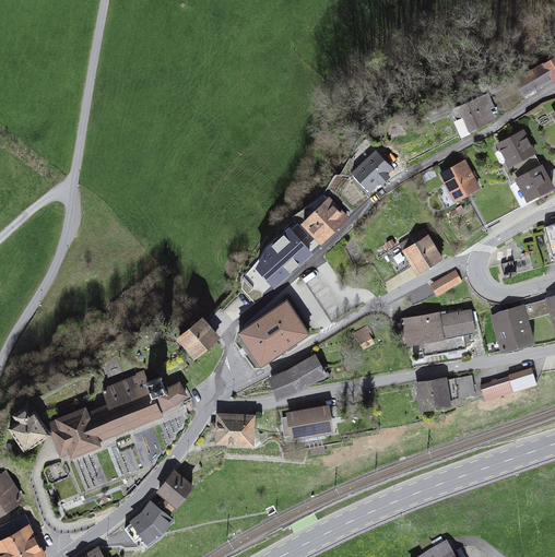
[(554,58),(553,55),(511,81),(521,95),(554,73),(554,58)]
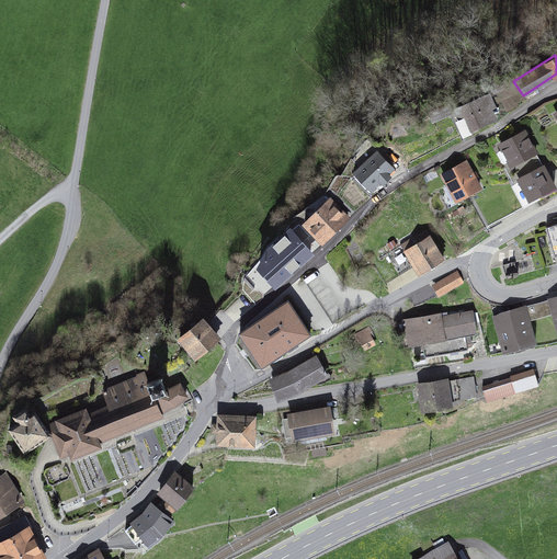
[(500,91),(464,105),(474,128),(509,114),(500,91)]
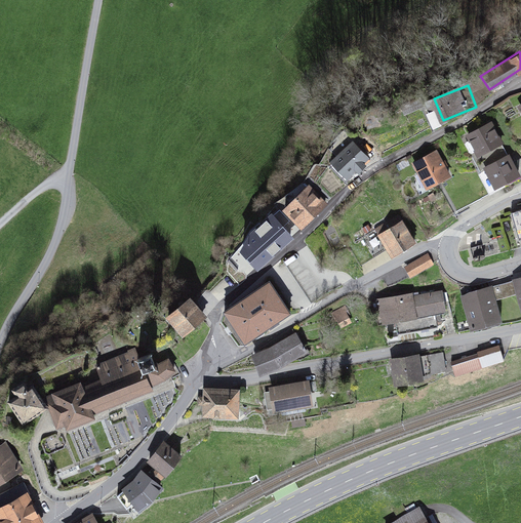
[(496,118),(468,133),(481,158),(510,142),(496,118)]
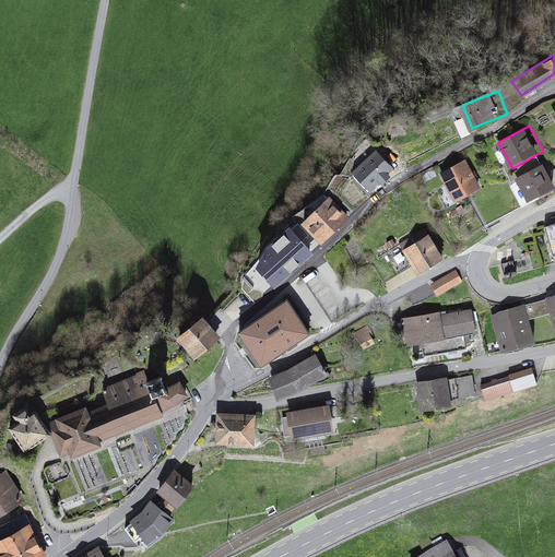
[(376,151),(350,174),(367,192),(393,169),(376,151)]
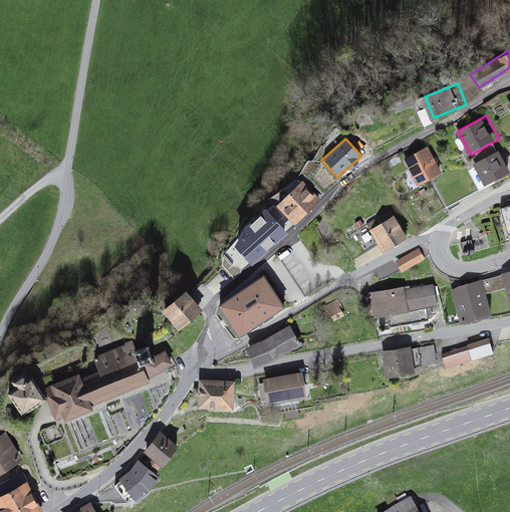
[(430,144),(407,158),(422,186),(446,172),(430,144)]
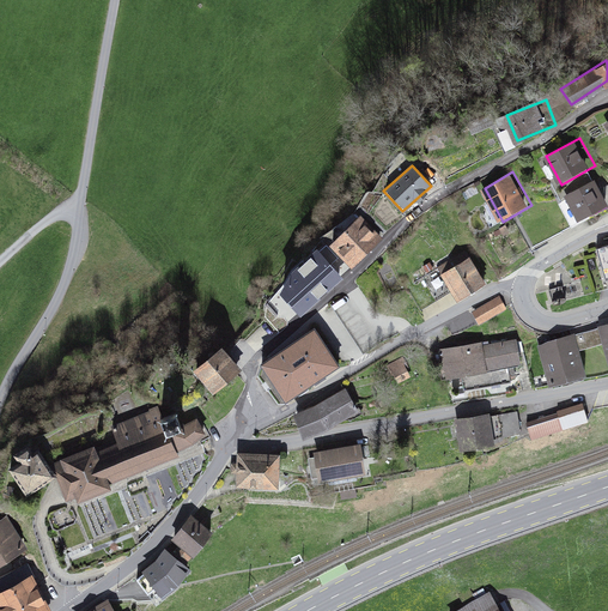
[(607,197),(597,177),(570,193),(584,221),(607,206),(607,197)]
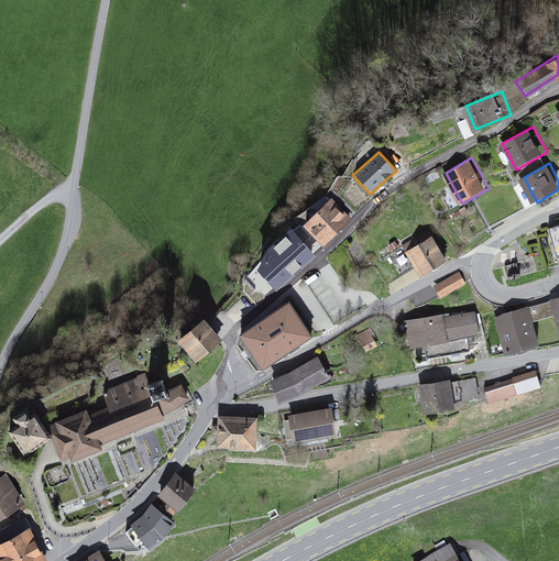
[(327,196),(300,222),(319,241),(346,216),(327,196)]
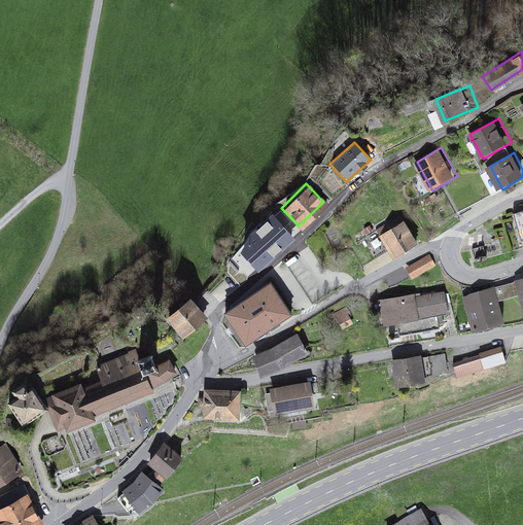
[(407,215),(382,230),(396,255),(421,242),(407,215)]
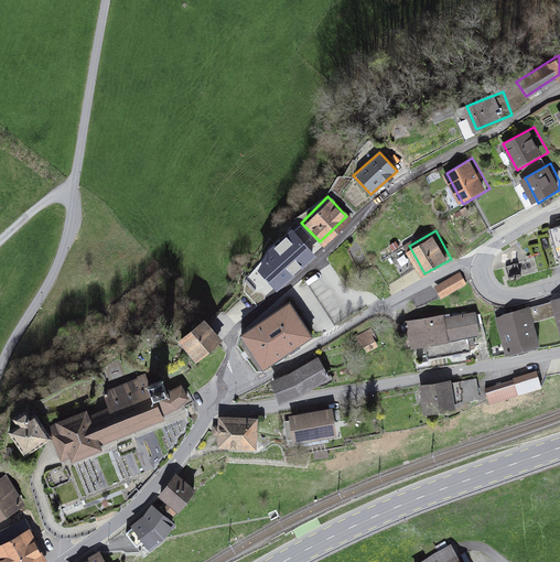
[(302,252),(282,238),(261,268),(281,282),(302,252)]
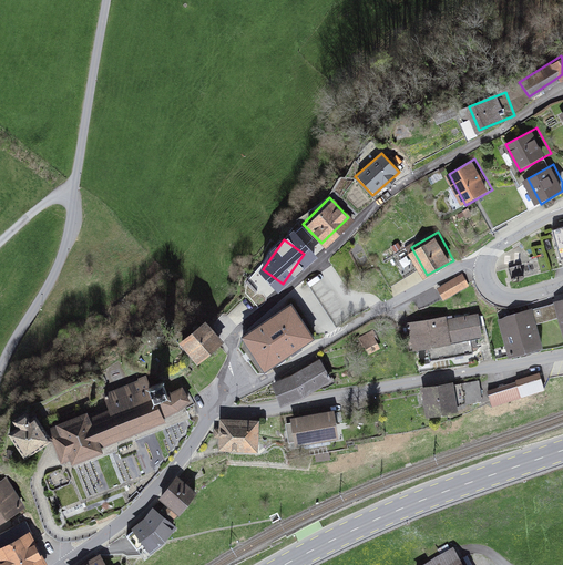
[(460,271),(436,285),(442,299),(468,286),(460,271)]
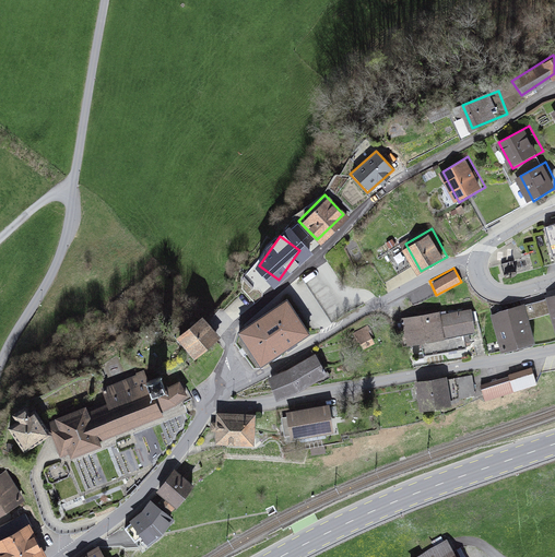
[(554,293),(541,297),(554,335),(554,334),(554,293)]
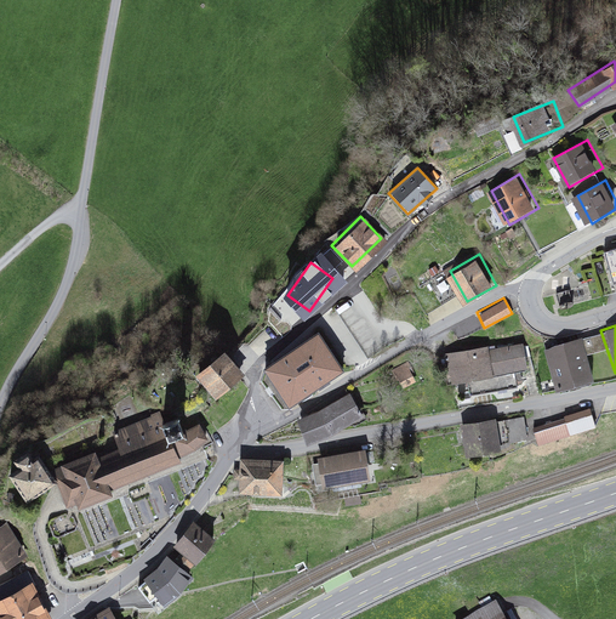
[(314,335),(264,369),(289,404),(338,370),(314,335)]
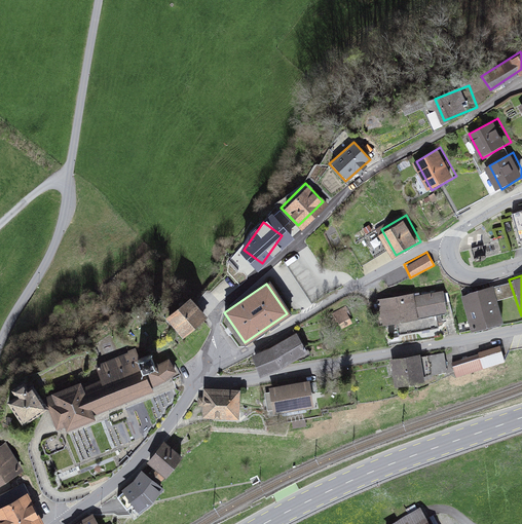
[(490,287),(457,297),(469,332),(501,322),(490,287)]
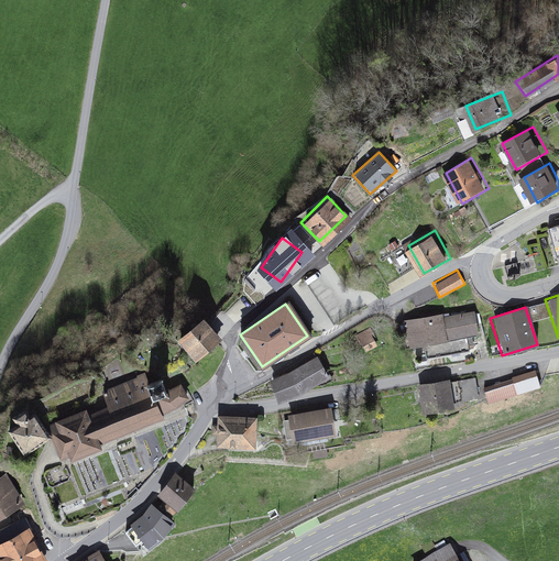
[(474,310),(405,319),(408,344),(426,342),(427,349),(479,342),(474,310)]
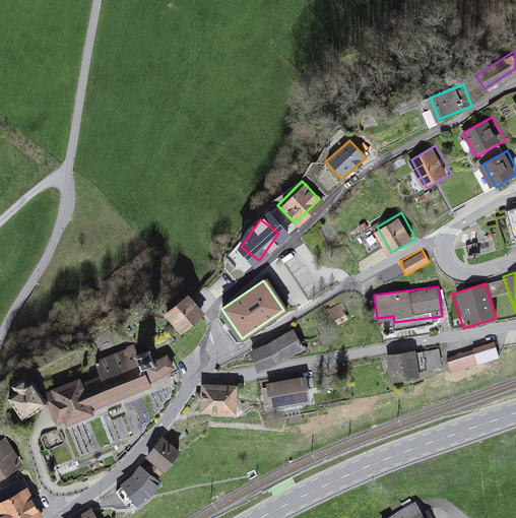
[(185,296),(166,314),(180,328),(198,310),(185,296)]
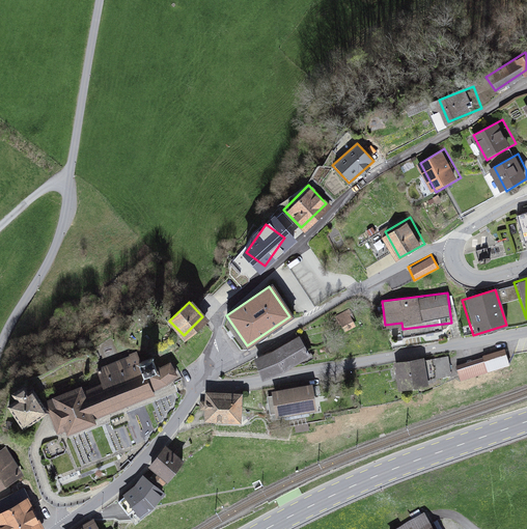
[(349,311),(337,317),(343,328),(355,322),(349,311)]
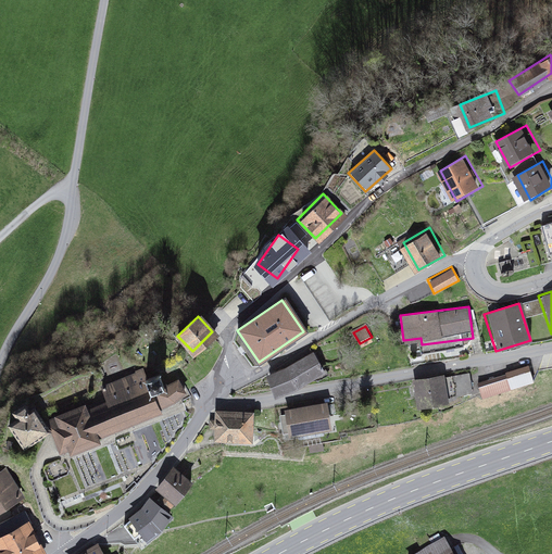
[(312,349),(264,373),(275,393),(323,369),(312,349)]
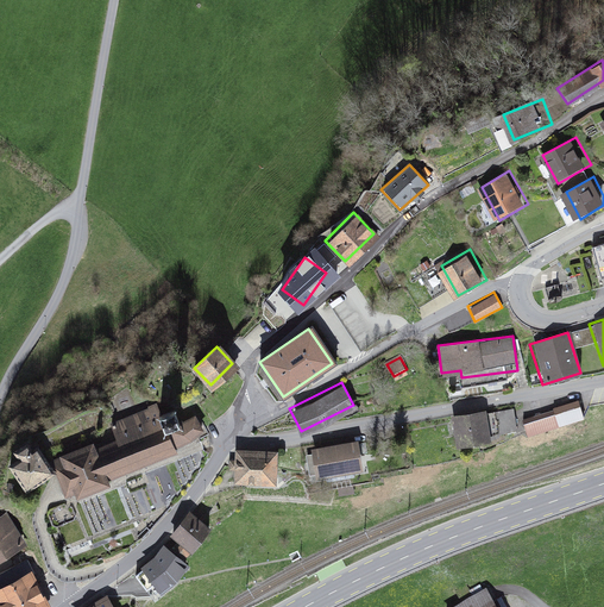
[(584,399),(527,418),(533,435),(589,417),(584,399)]
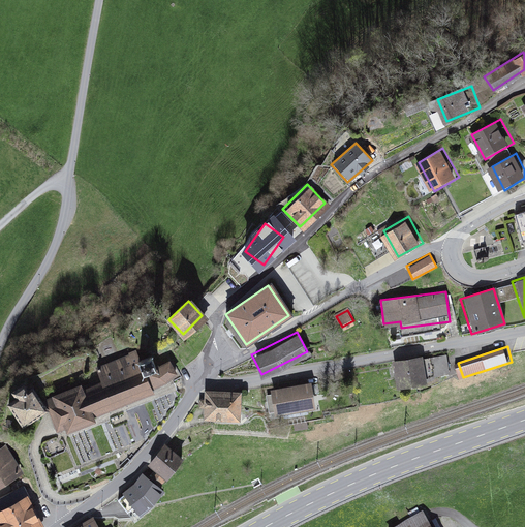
[(106,377),(60,396),(75,432),(105,421),(103,416),(159,394),(156,385),(173,378),(163,355),(147,363),(142,350),(102,366),(106,377)]
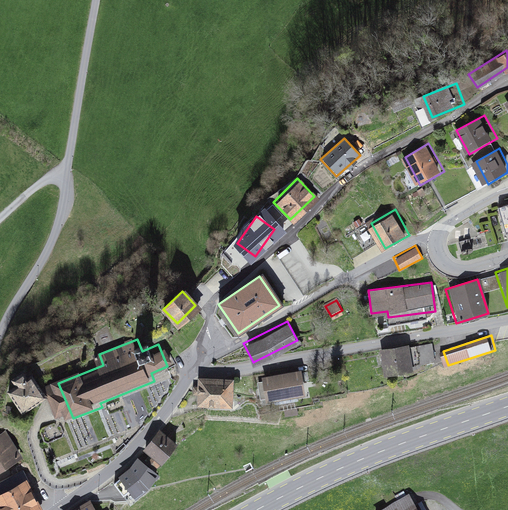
[(434,341),(384,350),(387,371),(437,363),(434,341)]
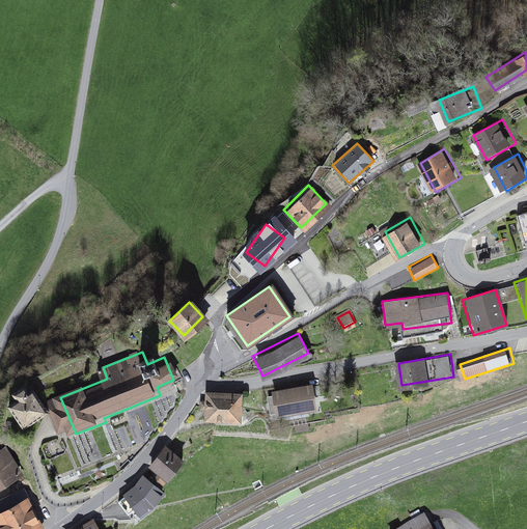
[(320,383),(275,390),(279,417),(325,409),(320,383)]
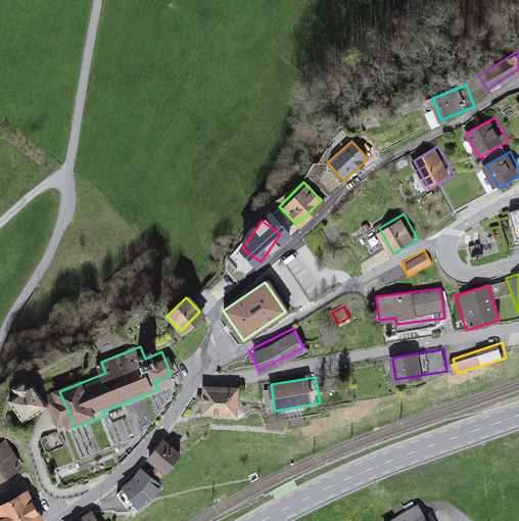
[(242,384),(204,384),(204,413),(242,414),(242,384)]
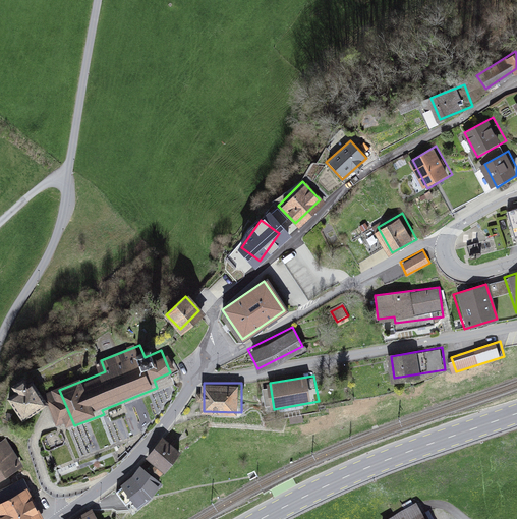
[(14,393),(6,399),(18,418),(42,404),(30,384),(20,390),(17,385),(12,389),(14,393)]
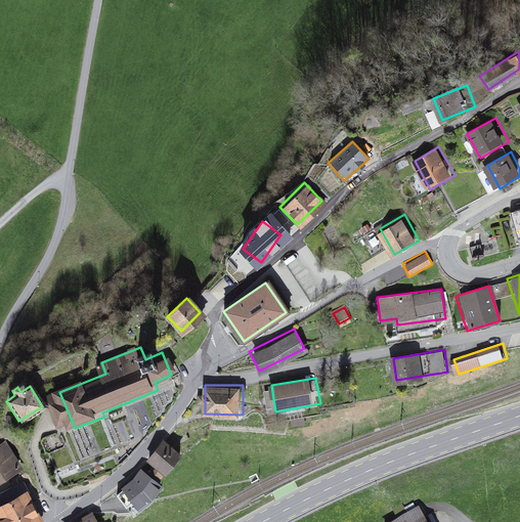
[(2,441),(0,442),(0,482),(19,471),(2,441)]
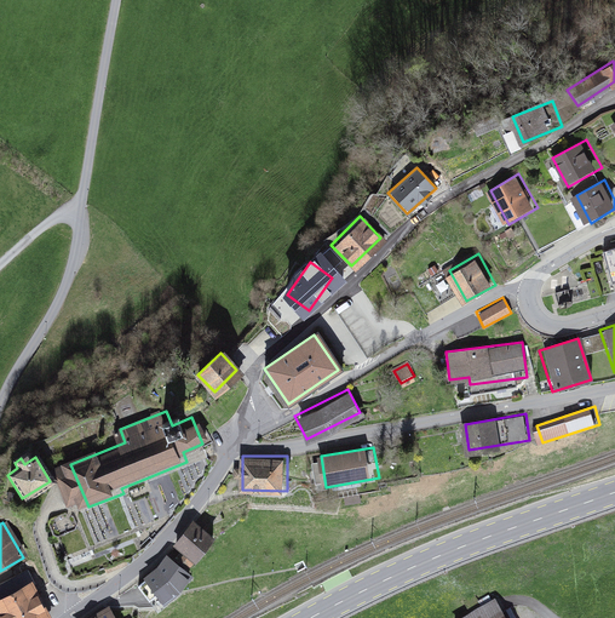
[(189,525),(171,547),(189,561),(207,541),(189,525)]
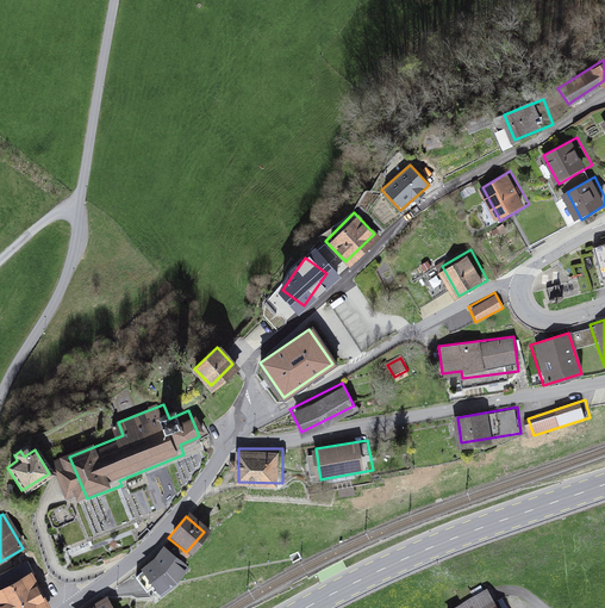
[(162,545),(130,572),(148,594),(180,565),(162,545)]
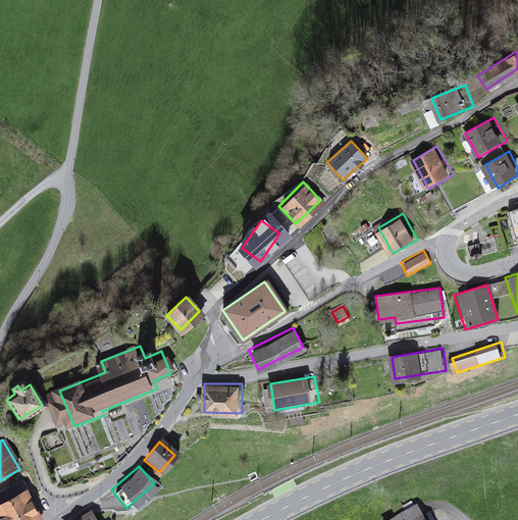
[(26,487),(0,502),(0,519),(41,519),(43,519),(26,487)]
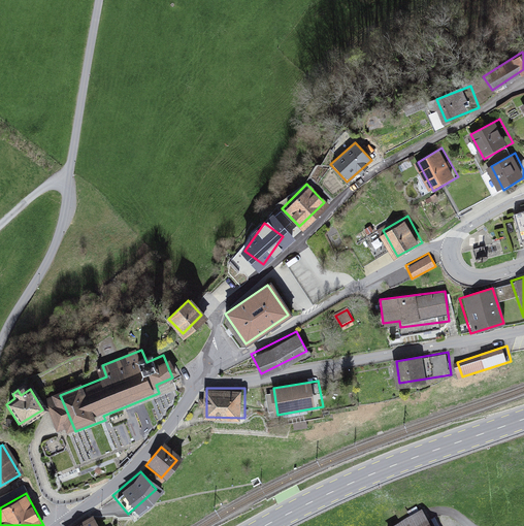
[(431,525),(422,510),(392,525),(431,525)]
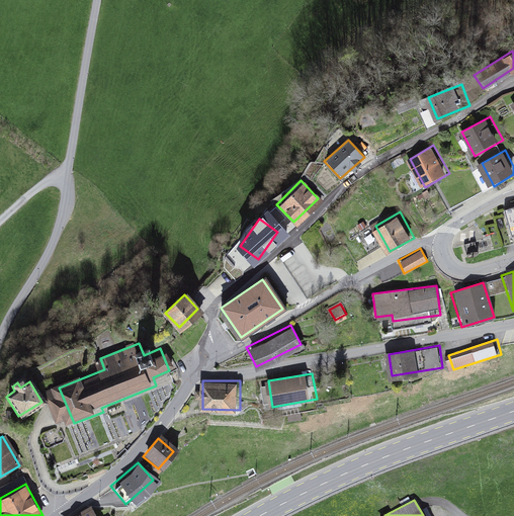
[(93,515),(88,506),(71,515),(93,515)]
